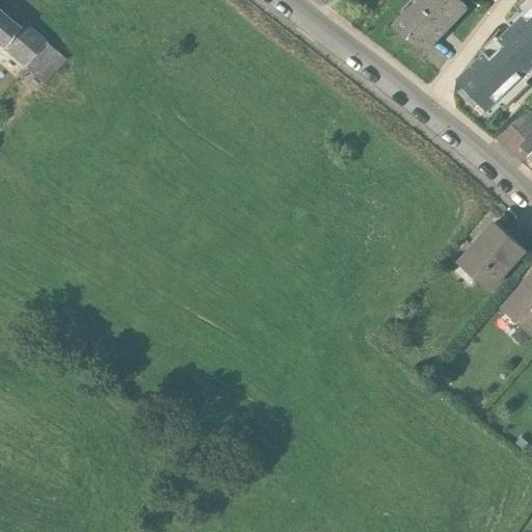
[(471,7),(462,0),(417,0),(395,24),(426,54),(471,7)]
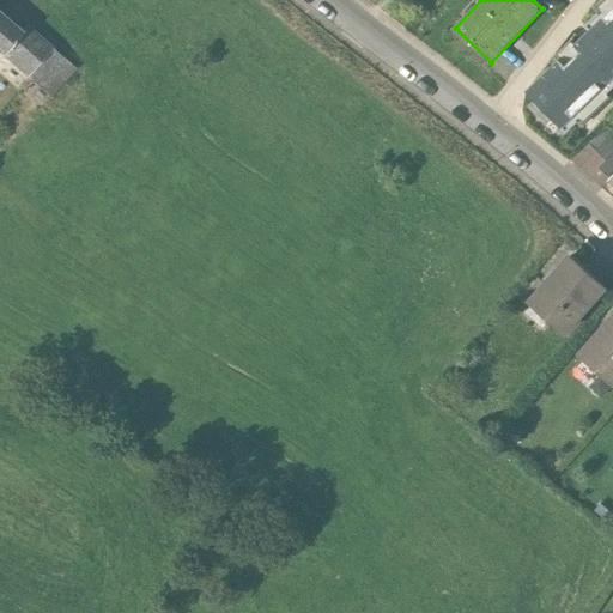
[(612,0),(611,0),(584,26),(589,31),(584,36),(526,92),(565,134),(612,87),(612,0)]
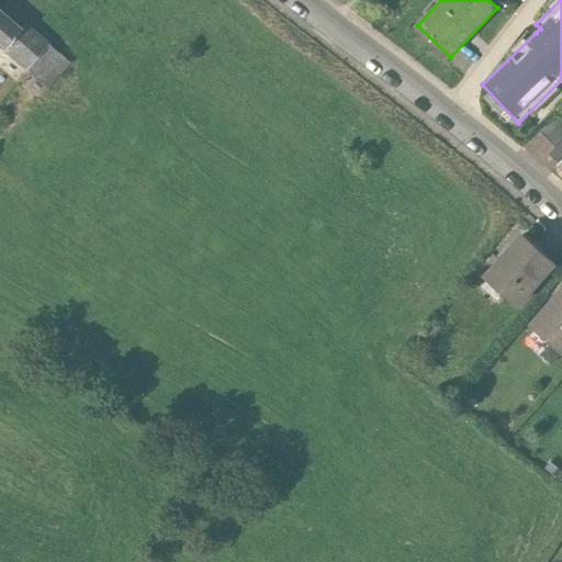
[(0,49),(1,52),(22,27),(0,8),(0,49)]
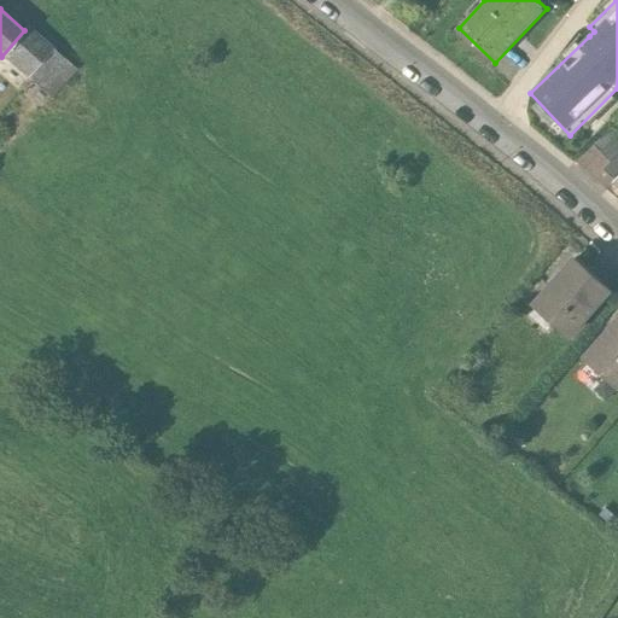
[(29,24),(24,30),(1,57),(27,79),(29,76),(53,48),(54,47),(29,24)]
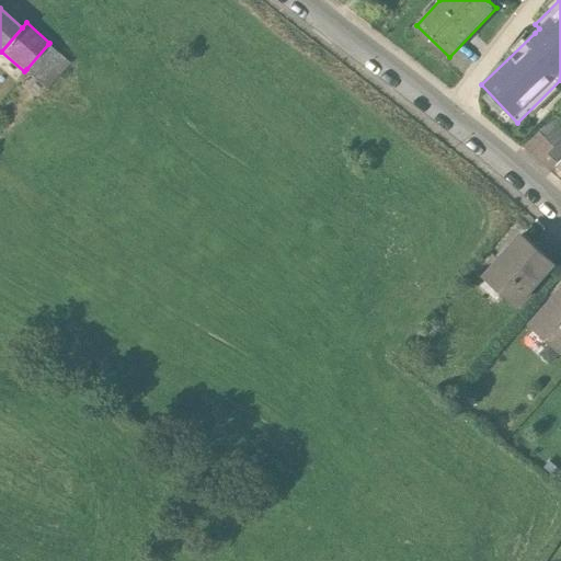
[(48,44),(26,69),(47,90),(70,64),(48,44)]
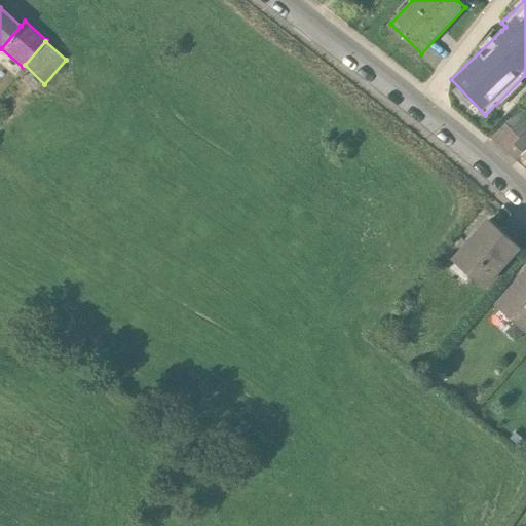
[(513,145),(521,152),(525,147),(525,113),(520,107),(503,122),(519,139),(513,145)]
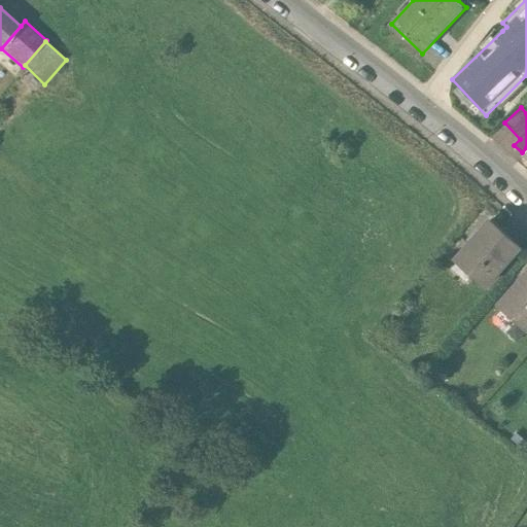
[(485,218),(452,256),(485,285),(519,248),(485,218)]
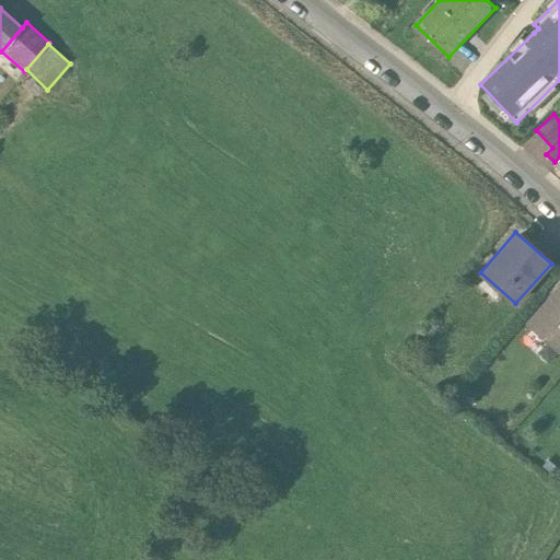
[(559,288),(531,322),(559,347),(559,288)]
